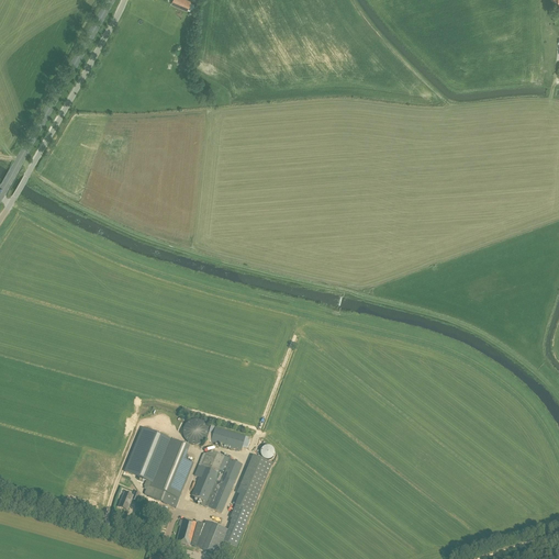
[(196,416),(193,416),(192,416),(190,416),(189,416),(187,417),(186,418),(185,420),(183,421),(182,422),(181,423),(180,424),(180,426),(179,427),(179,429),(180,432),(180,433),(180,434),(181,436),(182,437),(183,438),(185,439),(187,440),(188,440),(190,442),(191,442),(193,442),(194,442),(197,440),(198,440),(200,439),(201,438),(202,437),(203,436),(203,434),(204,433),(204,431),(205,429),(204,427),(204,426),(204,424),(203,423),(202,422),(201,420),(200,418),(199,418),(197,417),(196,416)]
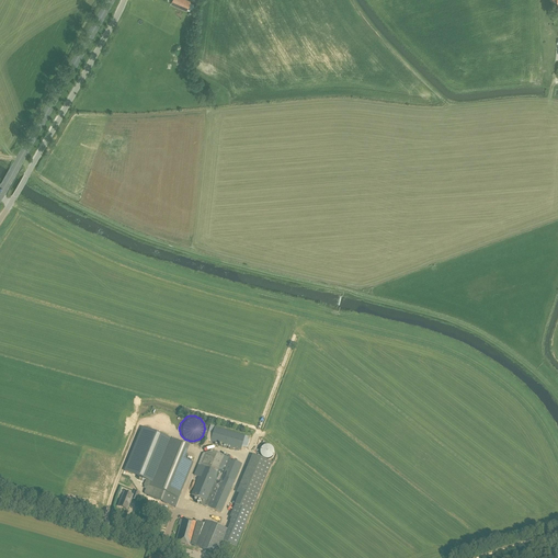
[(243,446),(247,434),(241,433),(211,424),(207,439),(238,447),(238,444),(243,446)]
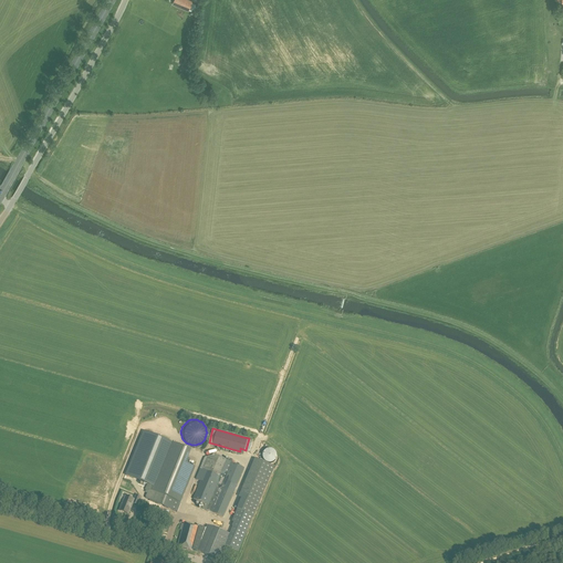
[(171,509),(190,464),(179,459),(185,447),(168,440),(150,483),(148,482),(144,481),(142,487),(142,488),(142,489),(143,490),(142,493),(143,496),(144,497),(171,509)]
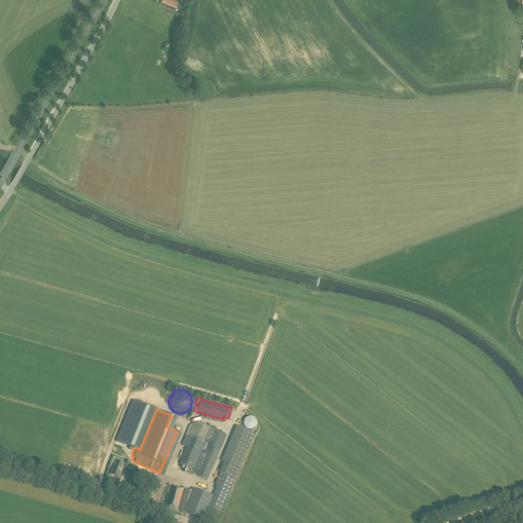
[(223,432),(196,420),(196,422),(194,421),(187,422),(183,434),(179,443),(183,444),(176,461),(186,465),(185,470),(203,478),(223,432)]
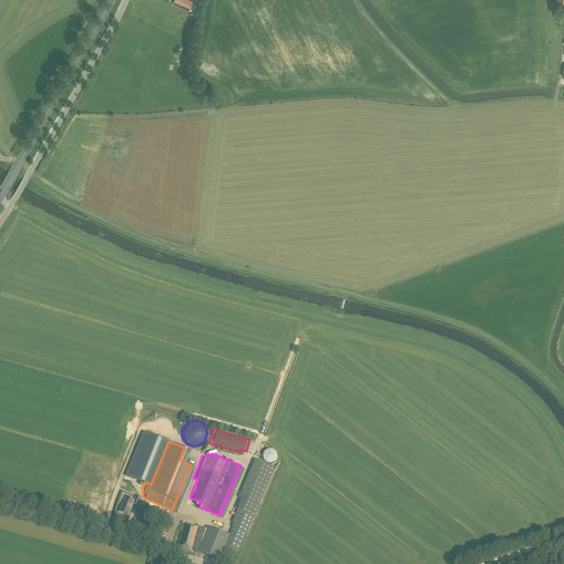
[(181,522),(174,545),(190,549),(190,547),(194,549),(217,557),(224,542),(237,547),(252,512),(253,512),(273,462),(253,454),(237,493),(242,495),(237,506),(236,505),(232,519),(233,519),(227,532),(205,523),(203,526),(196,525),(181,522)]
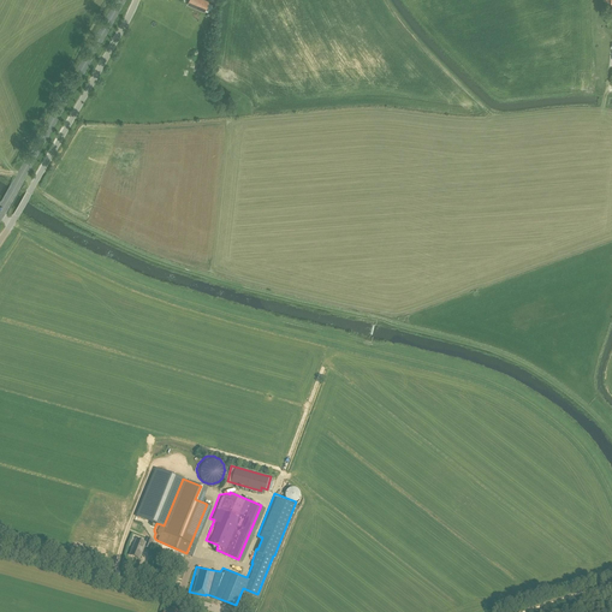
[(146,546),(149,538),(144,535),(142,540),(132,536),(126,552),(136,556),(141,544),(146,546)]
